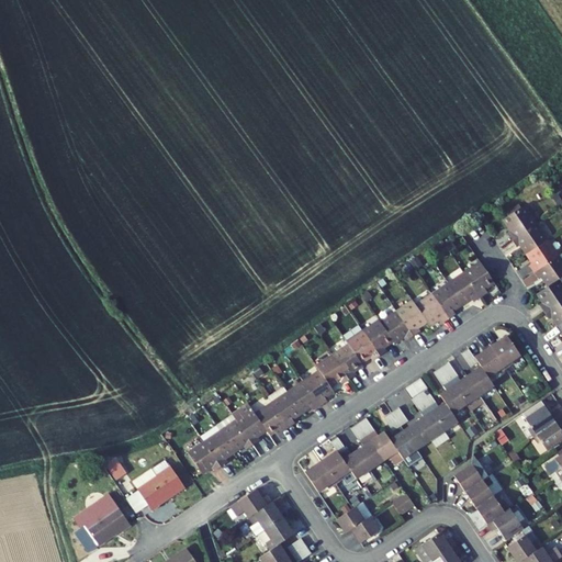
[(557,205),(561,202),(561,200),(559,194),(552,199),(557,205)]
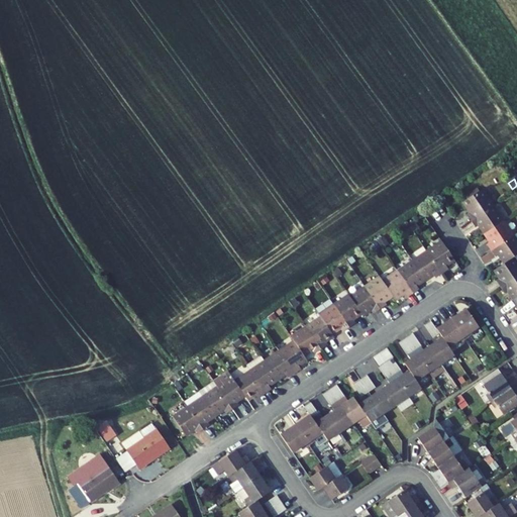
[(472,221),(493,206),(482,189),(480,191),(468,199),(463,201),(471,212),(467,215),(472,221)]
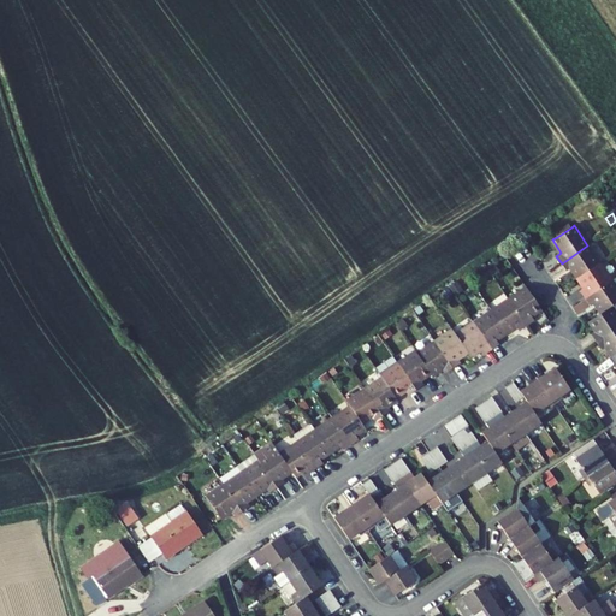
[(557,237),(572,227),(569,225),(556,234),(557,237)]
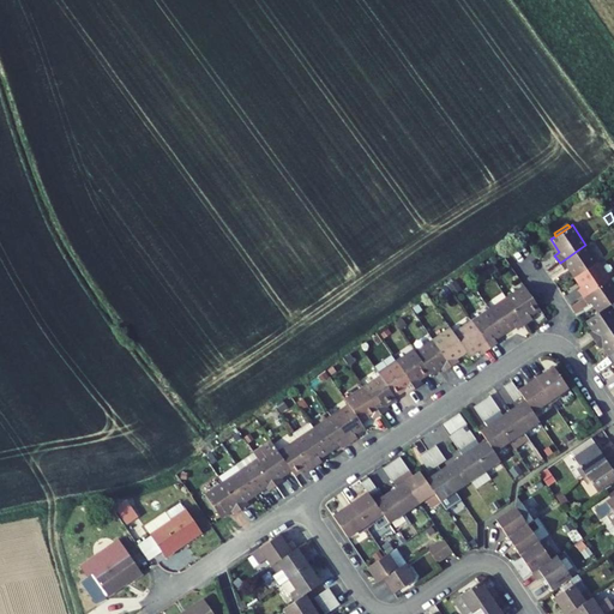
[(576,277),(597,262),(585,245),(560,263),(565,270),(570,268),(576,277)]
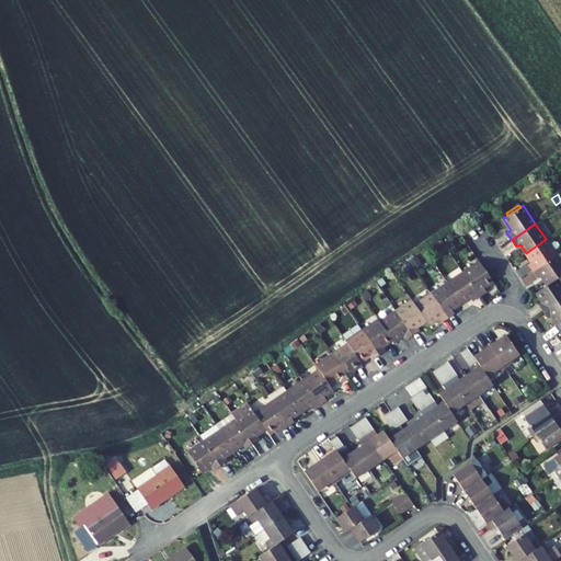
[(528,265),(534,272),(557,255),(546,239),(526,253),(533,262),(528,265)]
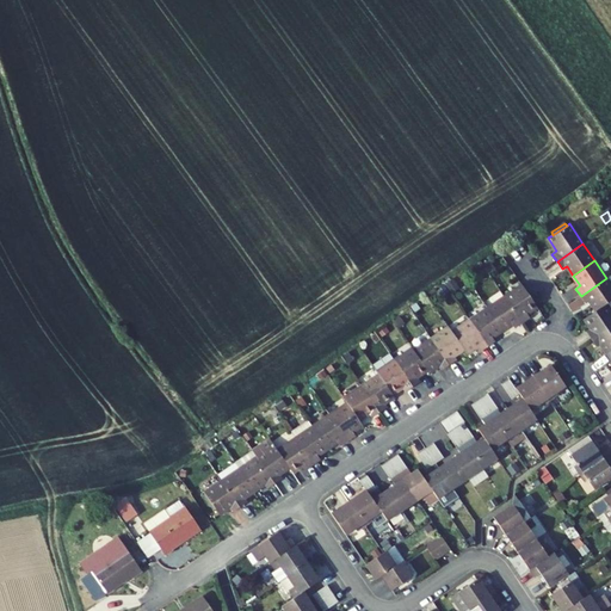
[(488,261),(485,264),(491,272),(495,270),(488,261)]
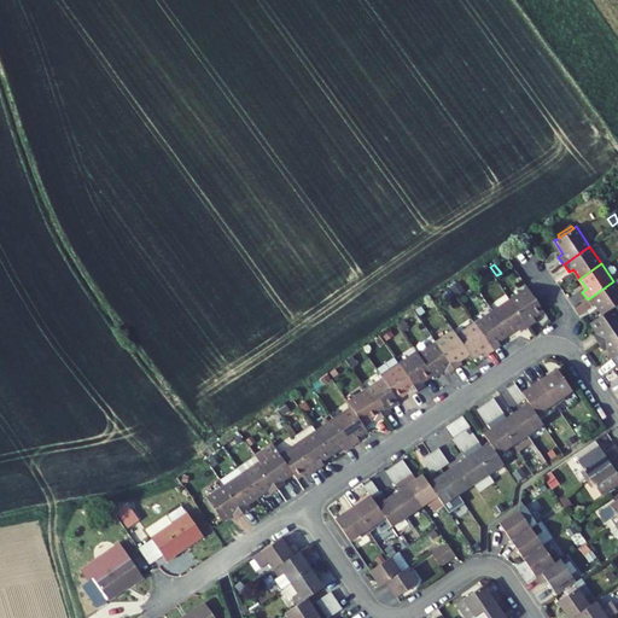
[(494,279),(489,273),(482,278),(487,284),(494,279)]
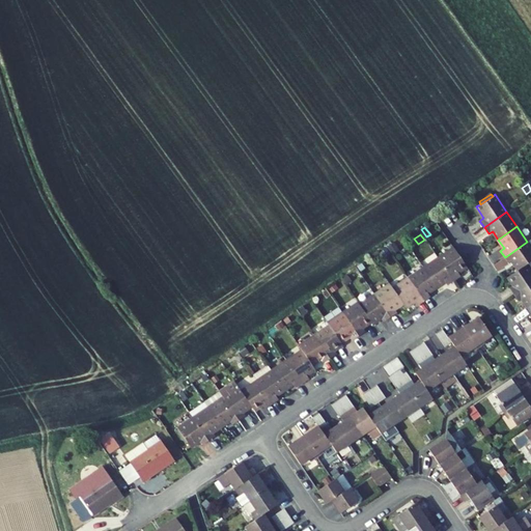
[(519,270),(530,260),(530,239),(527,242),(505,257),(495,264),(499,271),(513,261),(519,270)]
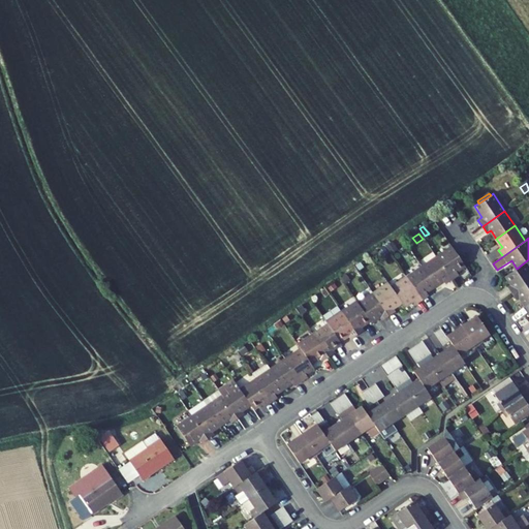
[(465,266),(453,247),(437,257),(453,280),(459,276),(457,272),(465,266)]
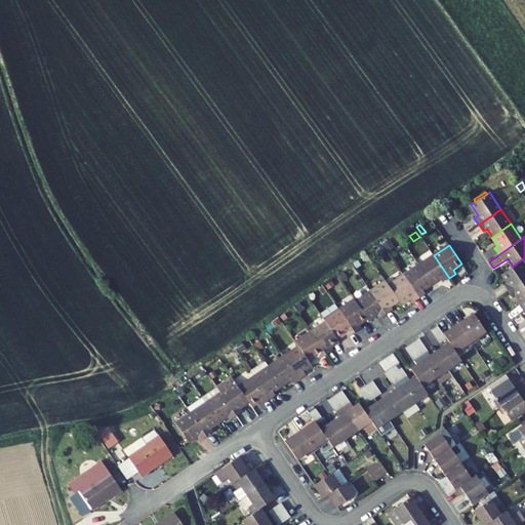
[(434,255),(419,266),(432,284),(440,278),(443,282),(449,278),(434,255)]
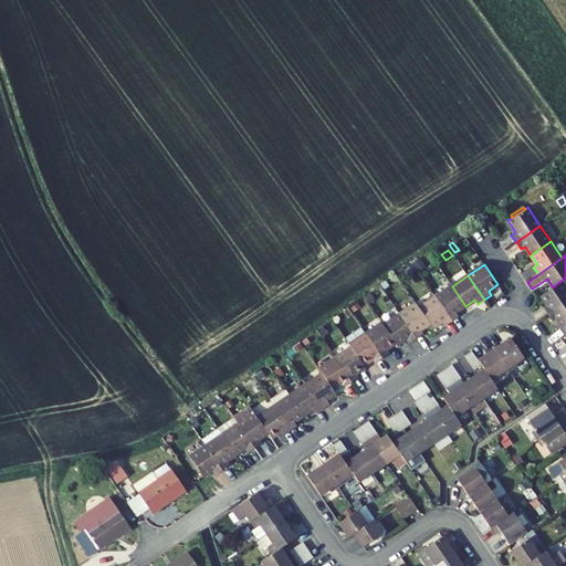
[(420,279),(412,283),(419,297),(427,294),(420,279)]
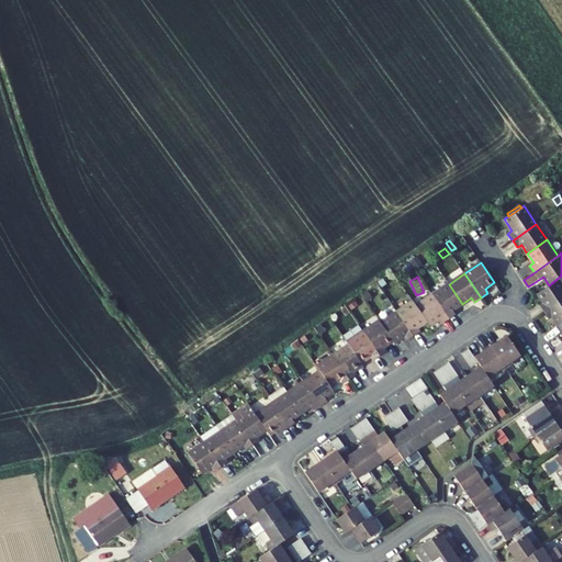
[(540,305),(544,312),(561,300),(561,277),(549,285),(538,293),(544,302),(540,305)]
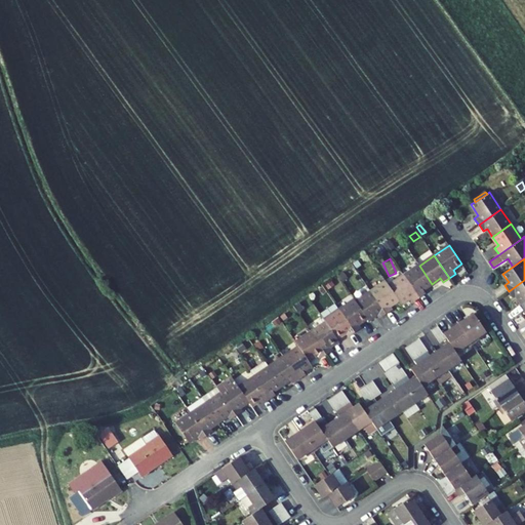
[(432,284),(419,266),(404,276),(419,297),(426,293),(423,289),(432,284)]
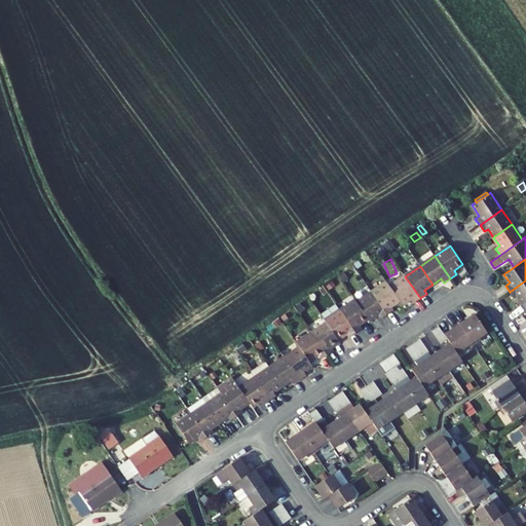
[(405,276),(389,287),(400,300),(403,305),(411,299),(413,303),(420,298),(405,276)]
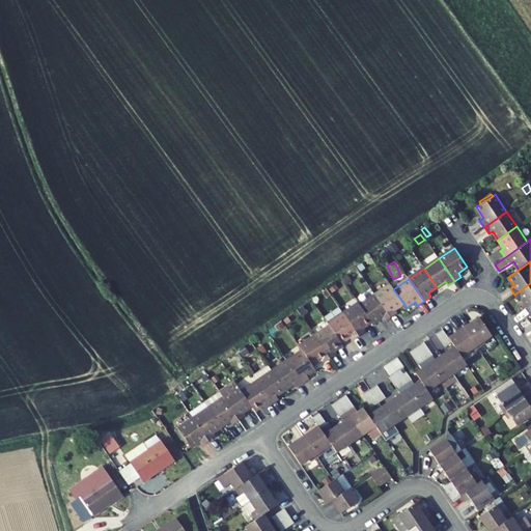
[(530,283),(514,295),(519,302),(523,299),(530,310),(530,283)]
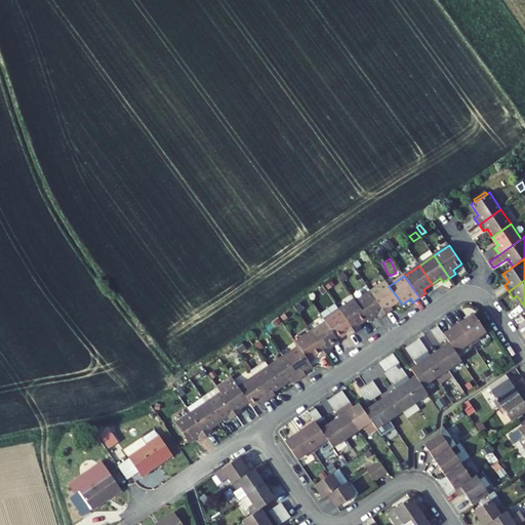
[(325,285),(328,289),(334,285),(332,281),(325,285)]
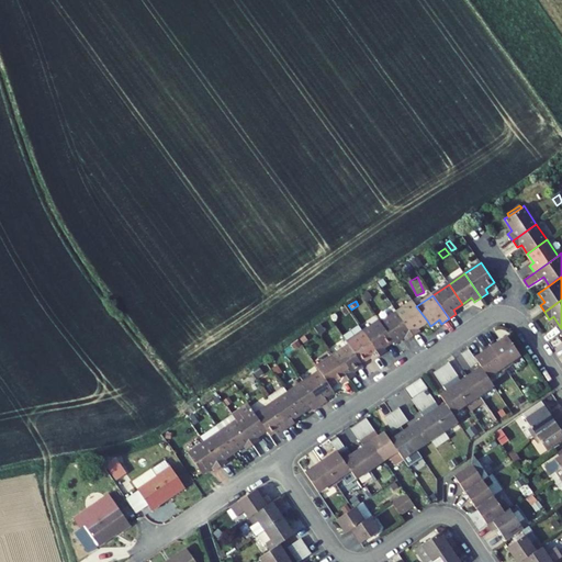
[(416,306),(413,301),(397,312),(413,336),(420,332),(417,327),(427,321),(416,306)]
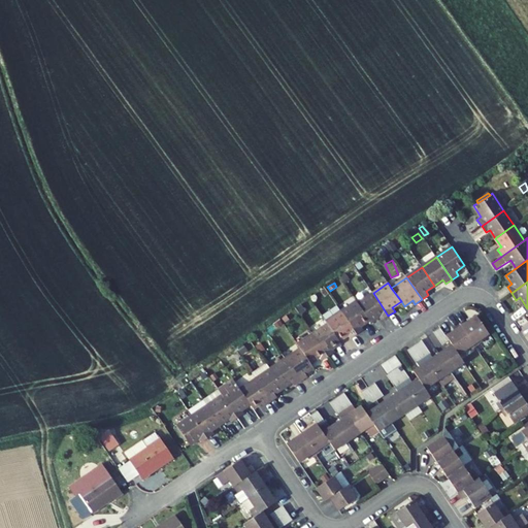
[(373,293),(358,303),(369,320),(370,322),(380,316),(382,320),(388,316),(373,293)]
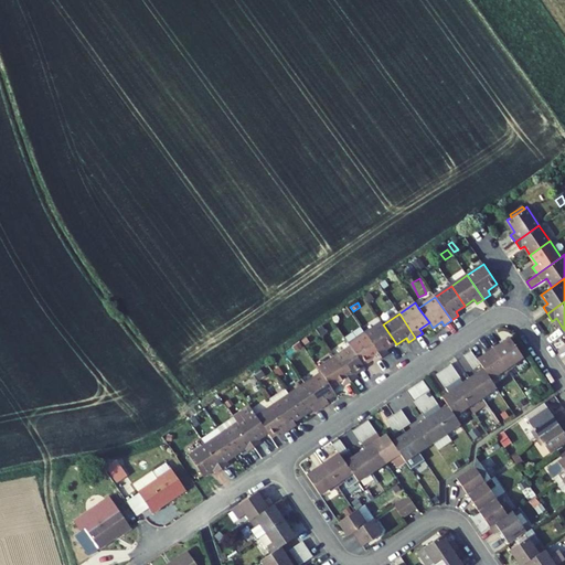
[(383,324),(382,322),(365,333),(382,358),(388,352),(386,348),(395,342),(383,324)]
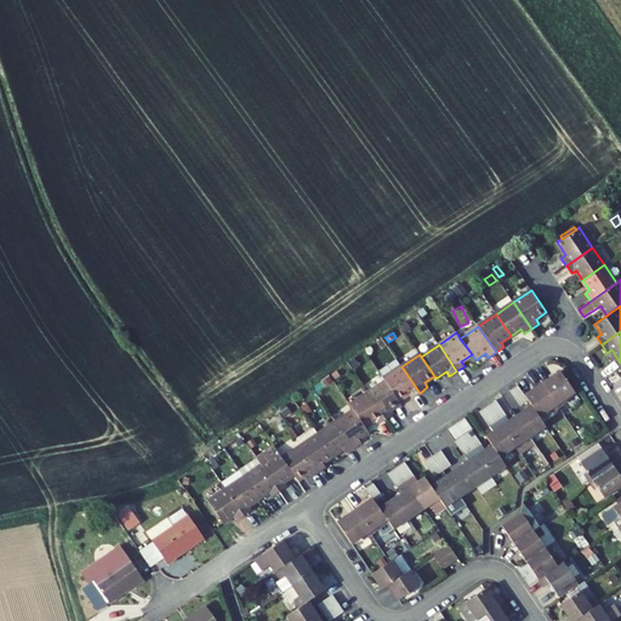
[(402,366),(383,379),(386,381),(399,400),(409,393),(412,398),(420,393),(402,366)]
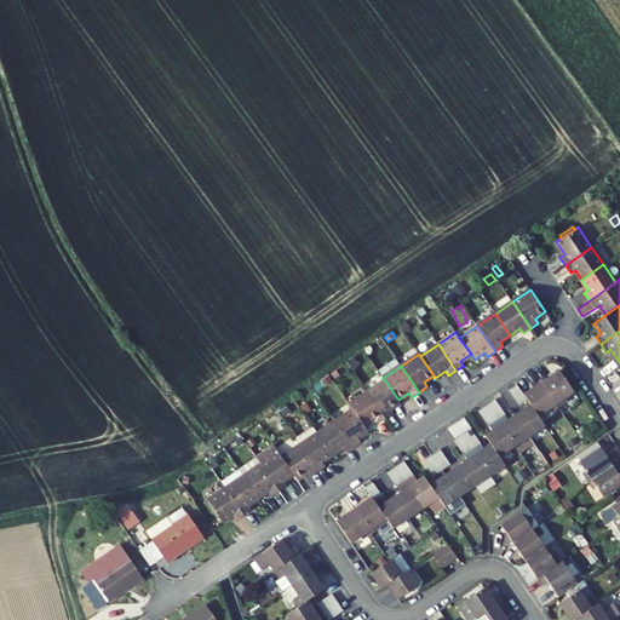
[(541,383),(558,407),(567,401),(564,399),(574,391),(560,371),(541,383)]
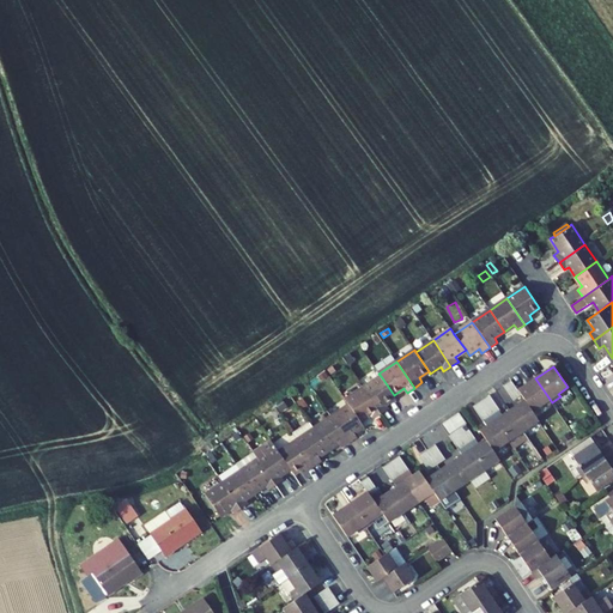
[(394,395),(381,376),(363,387),(381,414),(388,408),(386,404),(395,398),(394,395)]
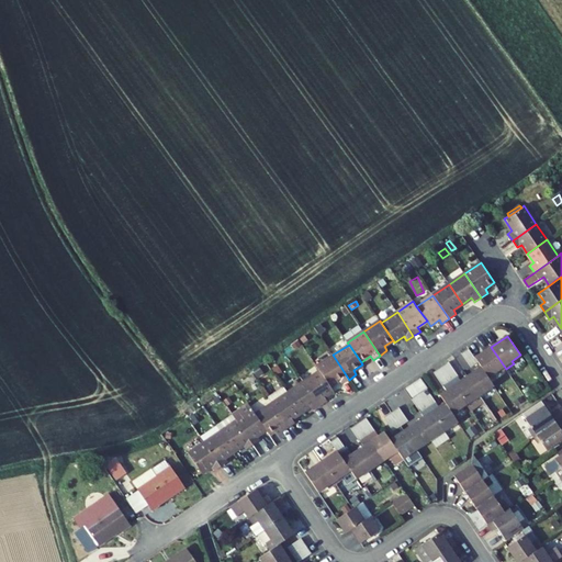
[(506,369),(491,347),(475,358),(479,362),(481,367),(489,377),(497,371),(498,373),(506,369)]
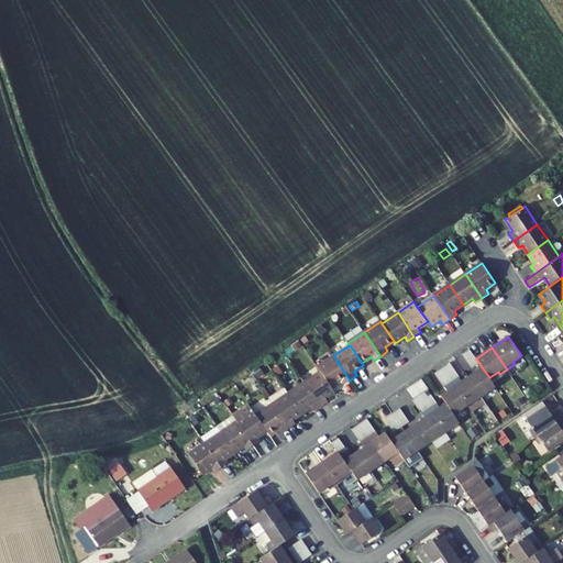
[(472,368),(479,363),(470,350),(462,354),(472,368)]
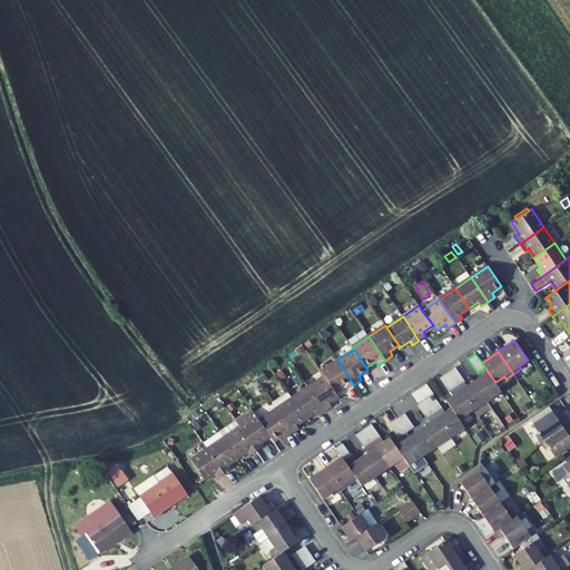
[(305,362),(301,355),(294,360),(297,366),(305,362)]
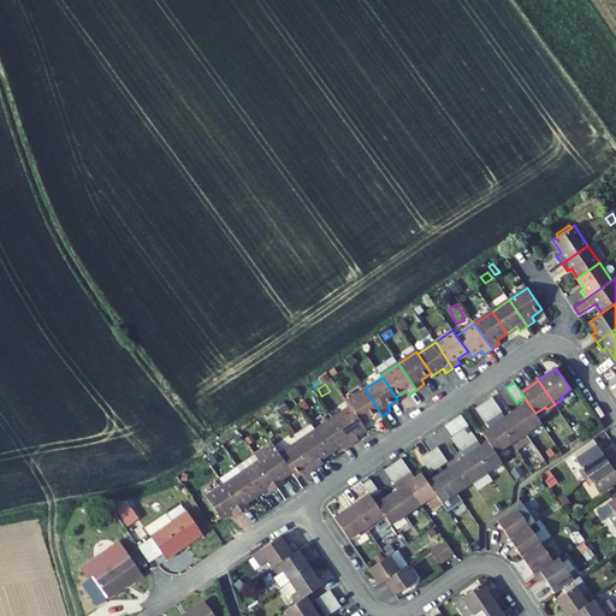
[(365,389),(348,401),(350,407),(362,424),(372,416),(375,421),(383,416),(365,389)]
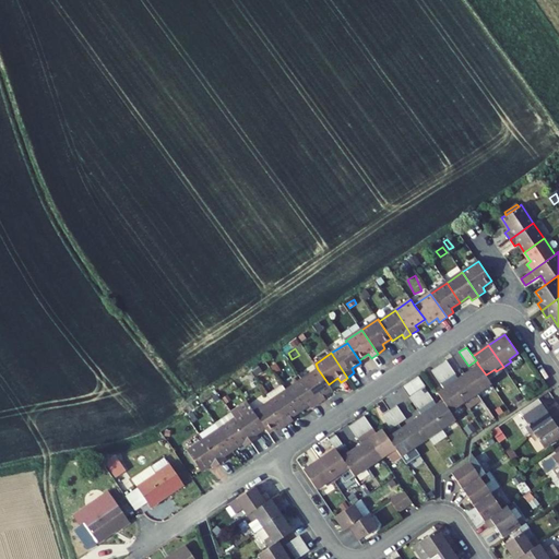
[(447,360),(439,365),(451,383),(464,402),(468,408),(479,401),(483,400),(478,393),(465,375),(459,378),(455,373),(447,360)]
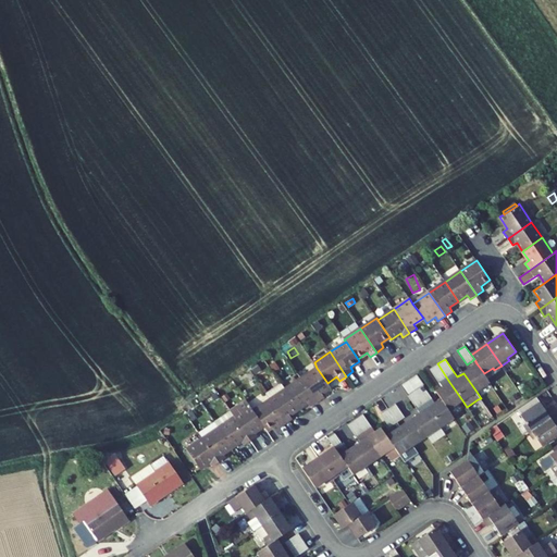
[(273,360),(270,363),(275,372),(280,370),(273,360)]
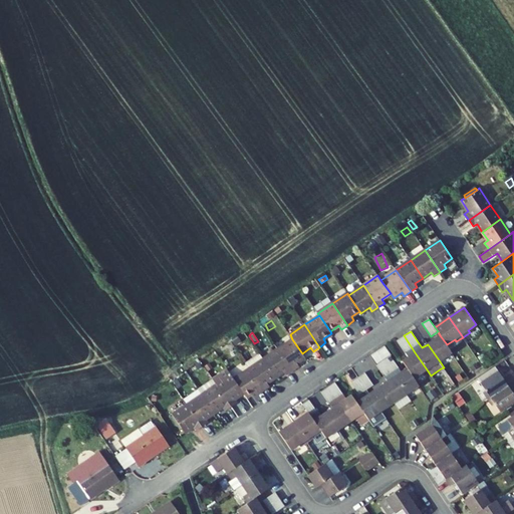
[(244,342),(240,335),(233,340),(238,346),(244,342)]
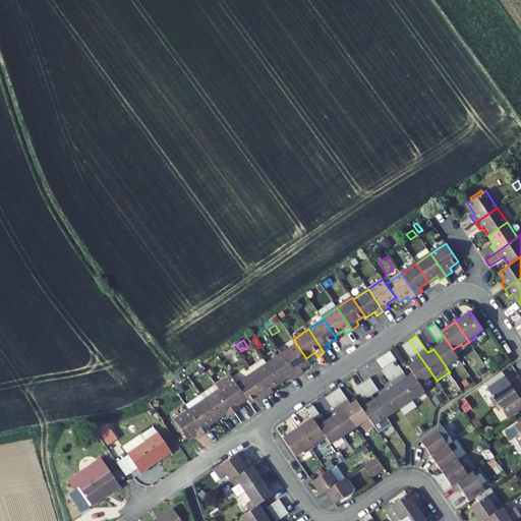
[(414,361),(408,366),(413,373),(420,384),(432,374),(420,357),(409,340),(402,345),(411,357),(414,361)]
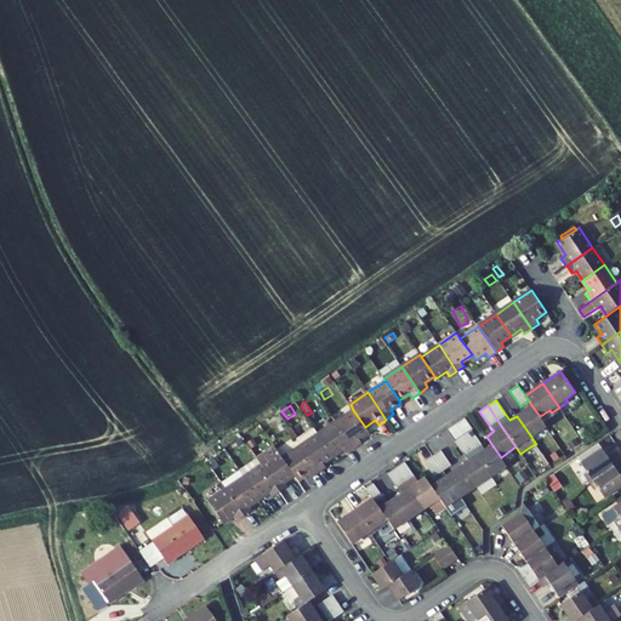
[(531,405),(517,416),(531,437),(546,426),(540,416),(531,405)]
